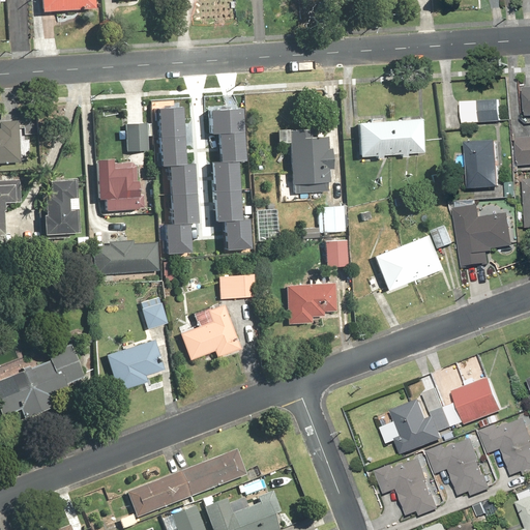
[(41,0),(41,9),(46,9),(46,12),(53,12),(53,11),(61,11),(62,10),(99,11),(99,0),(41,0)]
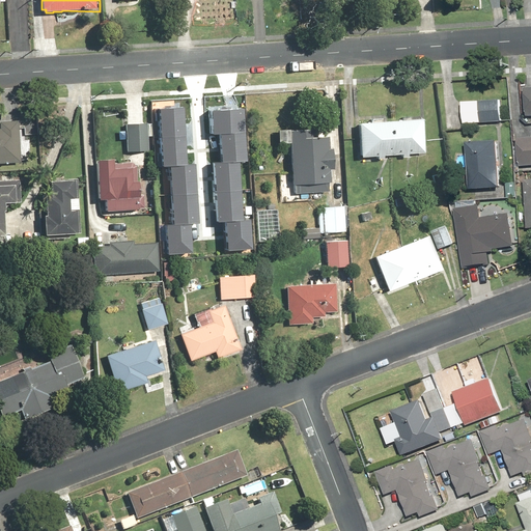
[(502,101),(481,101),(481,122),(502,121),(502,101)]
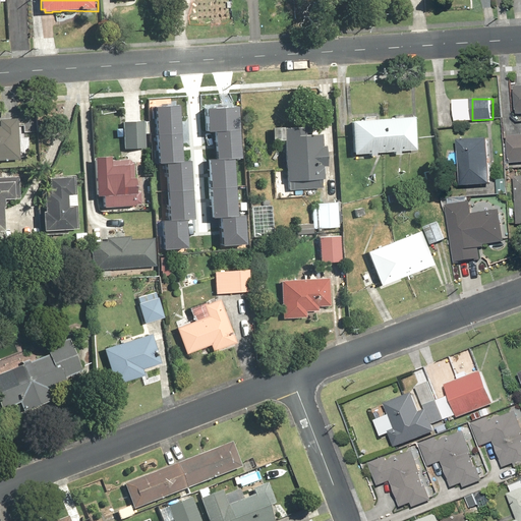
[(158,107),(159,136),(182,135),(181,106),(158,107)]
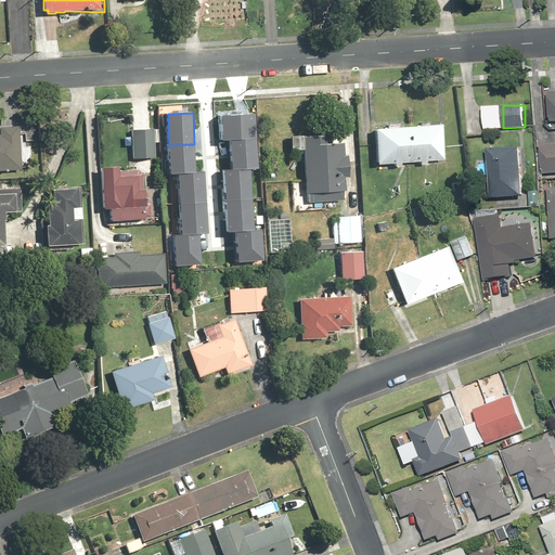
[(232,139),(257,138),(256,114),(222,115),(223,140),(232,139)]
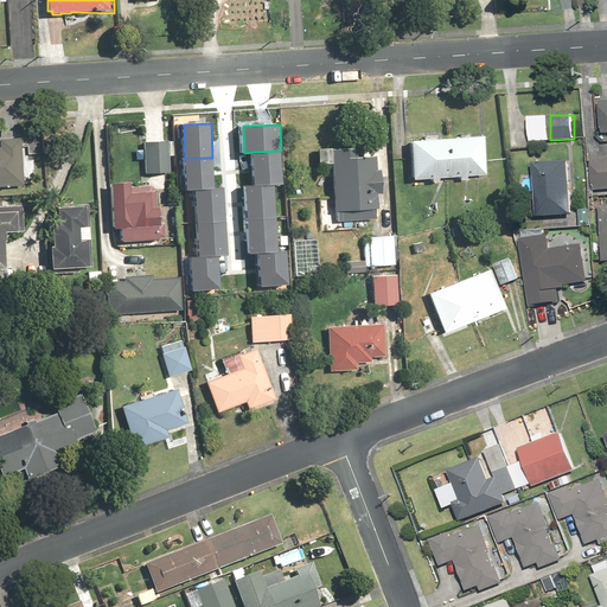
[(458,134),(458,138),(436,139),(436,135),(423,135),(423,140),(403,140),(406,180),(426,179),(426,183),(434,183),(434,178),(454,178),(454,180),(464,180),(464,177),(481,176),(479,136),(470,138),(470,133),(458,134)]
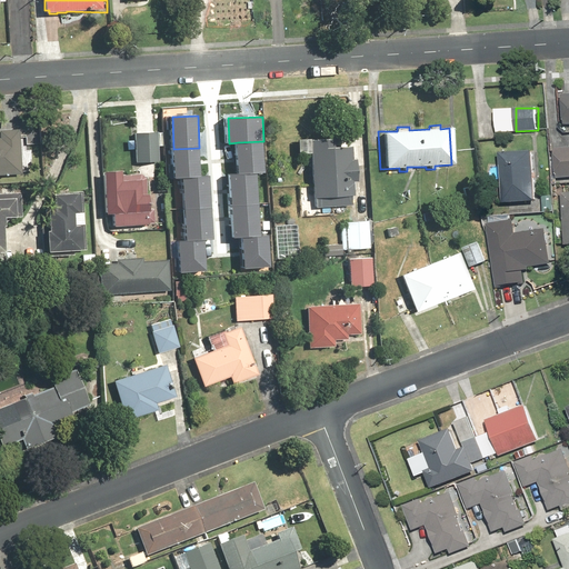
[(1,133),(0,133),(0,176),(25,176),(23,129),(1,130),(1,133)]
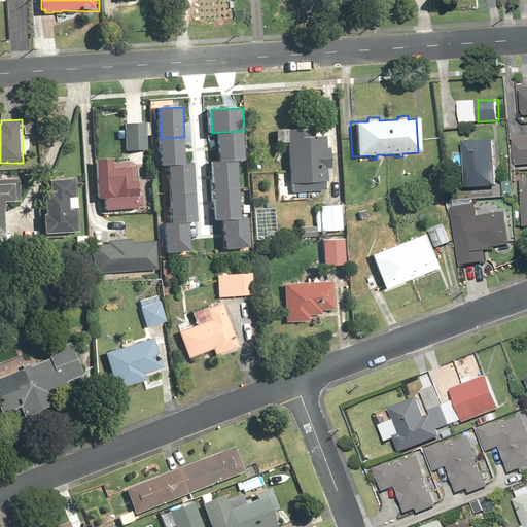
[(126,124),(126,150),(149,150),(149,136),(154,136),(154,124),(126,124)]
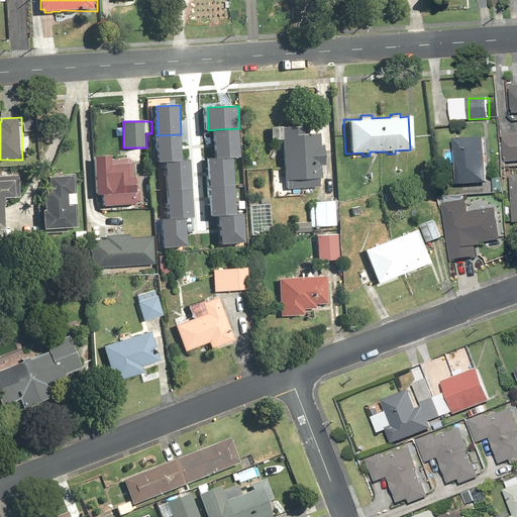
[(282,192),(282,190),(316,188),(315,168),(318,167),(316,143),(314,143),(313,132),(292,133),(292,125),(264,126),(264,140),(275,140),(277,181),(271,181),(271,193),(282,192)]
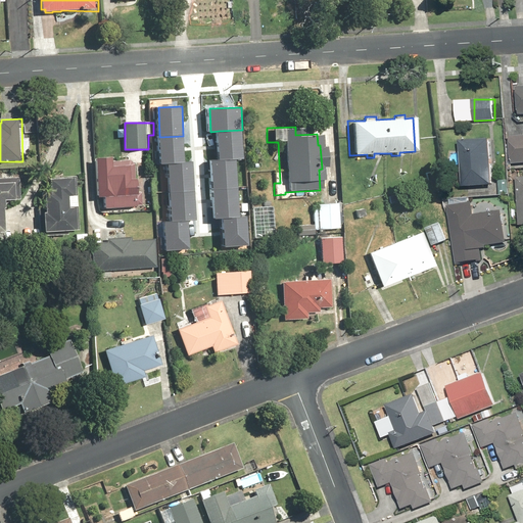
[(221,159),(236,158),(245,157),(242,130),(219,131),(221,159)]
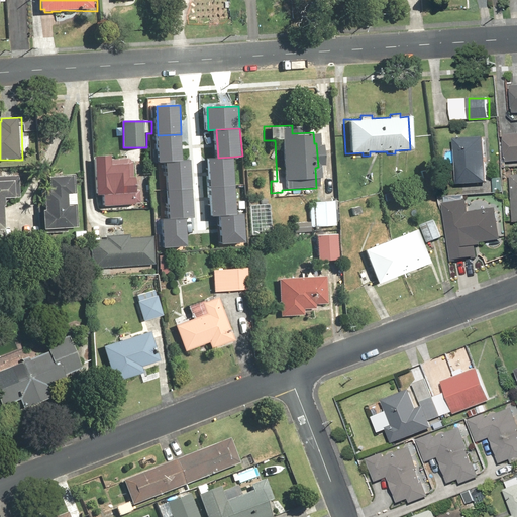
[(516,133),(499,135),(502,164),(516,162),(516,133)]
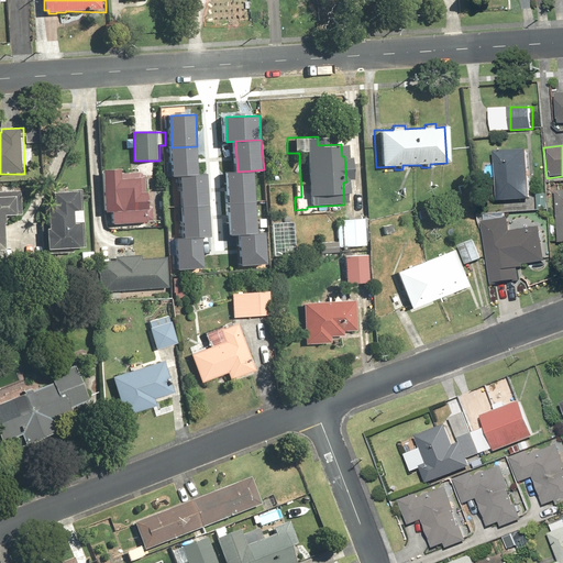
[(173,177),(183,176),(199,175),(197,146),(172,147),(173,177)]
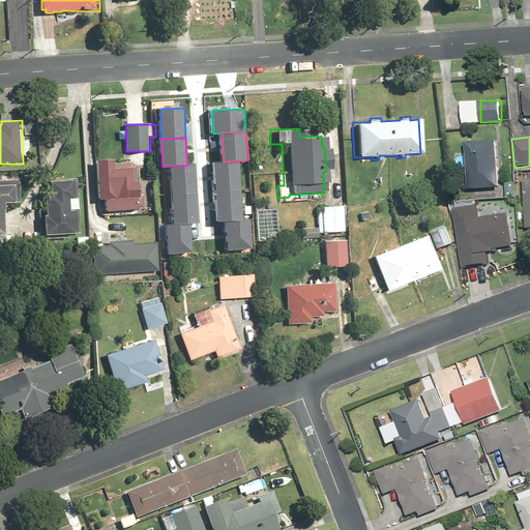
[(494,141),(463,143),(466,189),(497,187),(494,141)]
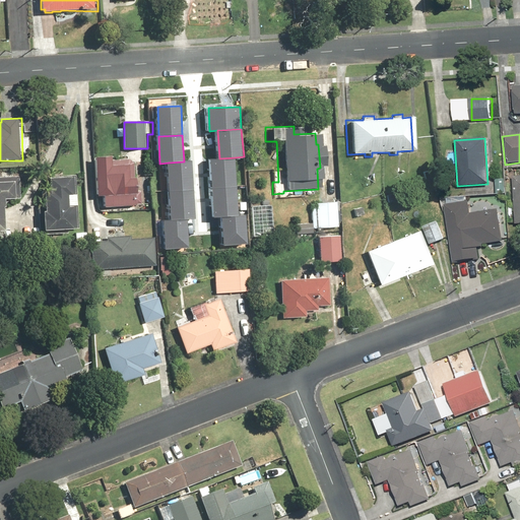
[(141,207),(141,177),(134,177),(134,156),(105,156),(105,164),(96,164),(96,196),(104,196),(104,206),(141,207)]
